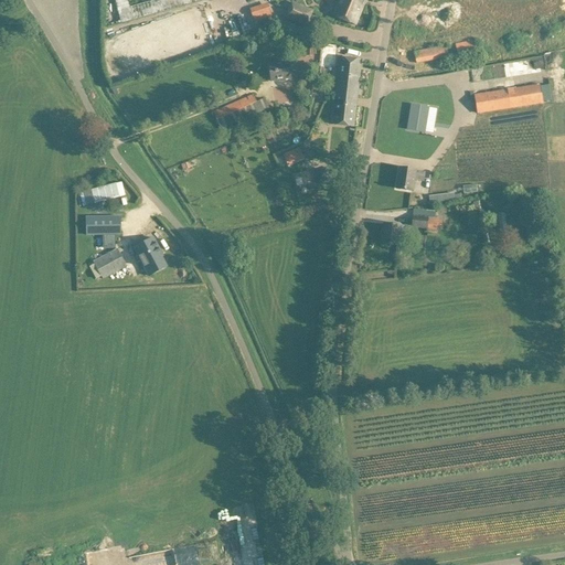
[(334,17),(354,25),(365,0),(322,0),(327,1),(331,0),(337,0),(341,1),(334,17)]
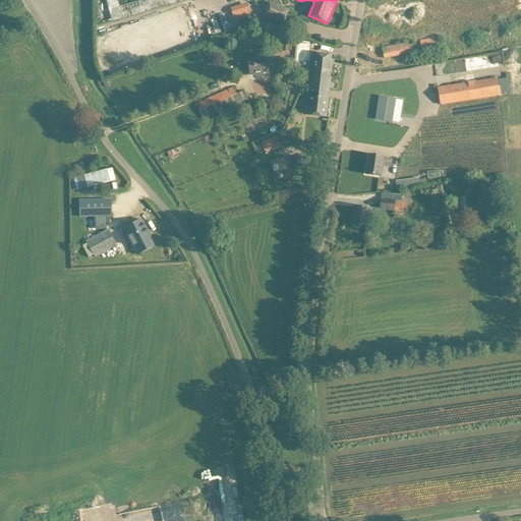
[(262,15),(283,23),(288,10),(268,2),(262,15)]
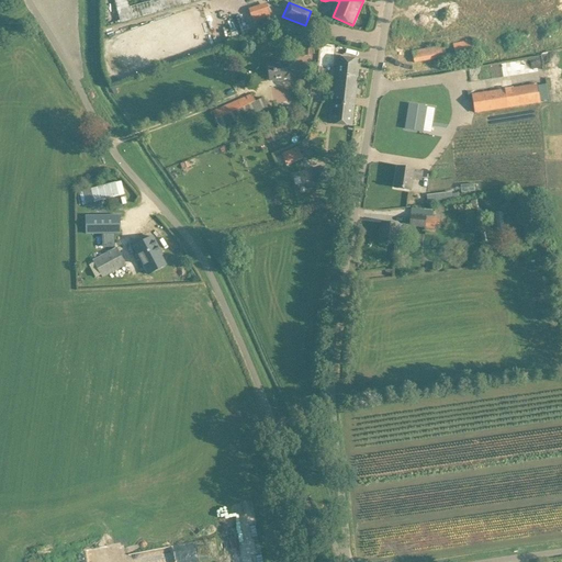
[(248,9),(253,22),(270,17),(266,3),(248,9)]
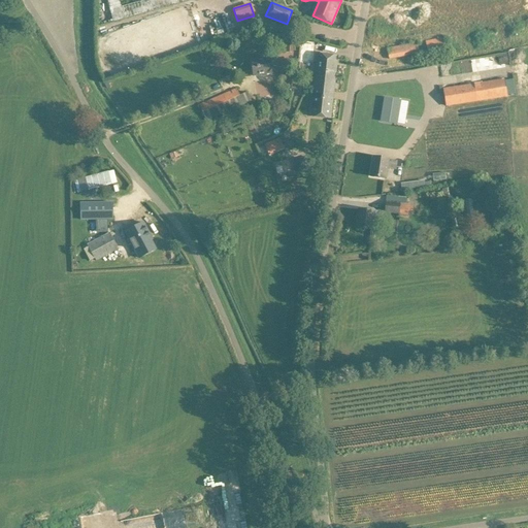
[(426,41),(428,52),(447,47),(444,37),(426,41)]
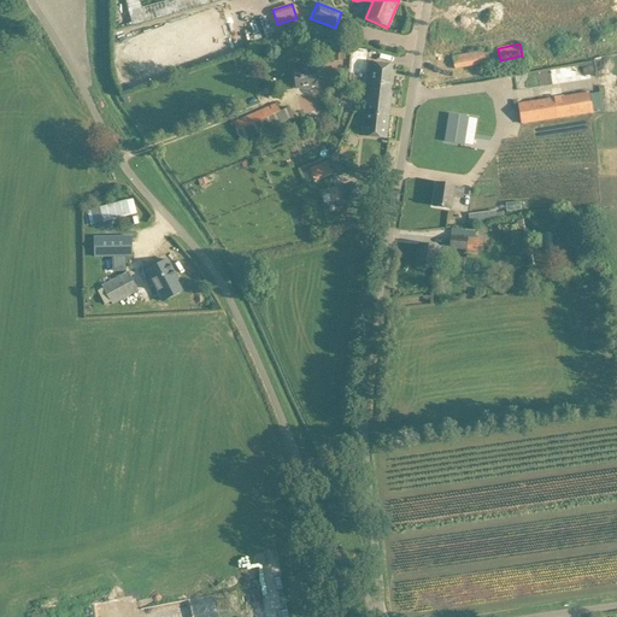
[(352,69),(362,69),(363,57),(365,57),(366,51),(354,50),(351,65),(353,66),(352,69)]
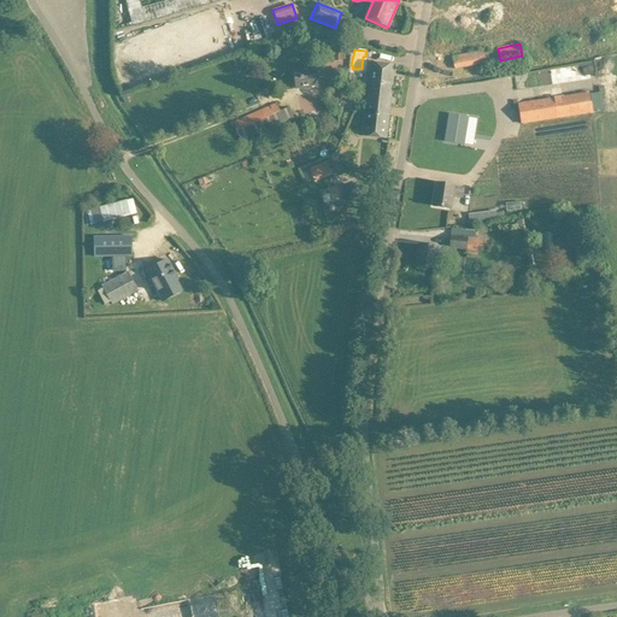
[(333,60),(345,62),(345,52),(334,51),(333,60)]
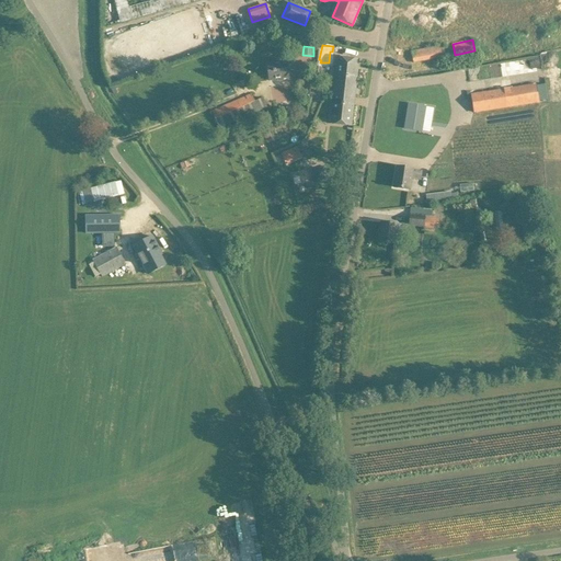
[(411,52),(413,63),(446,56),(444,46),(411,52)]
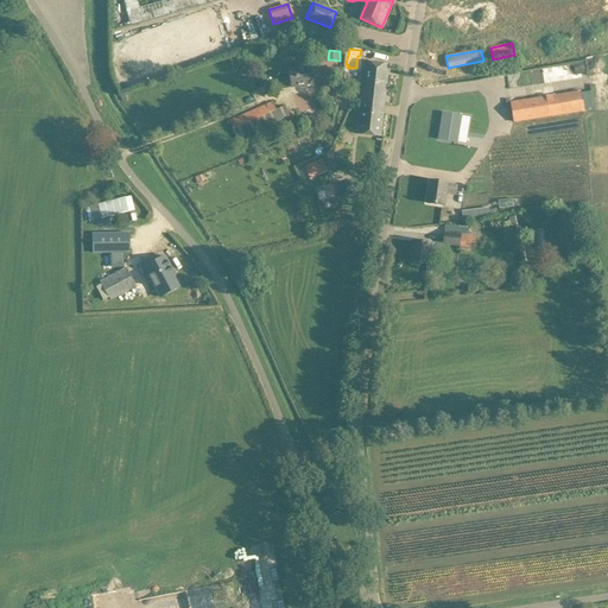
[(366,62),(361,103),(384,106),(388,64),(366,62)]
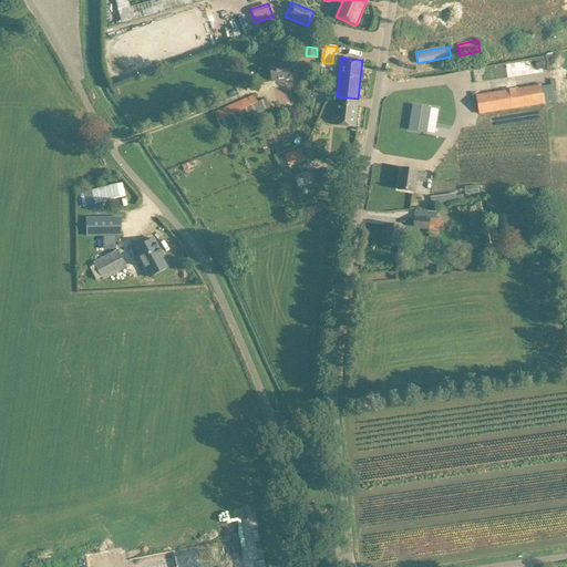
[(292,79),(290,62),(269,65),(272,82),(292,79)]
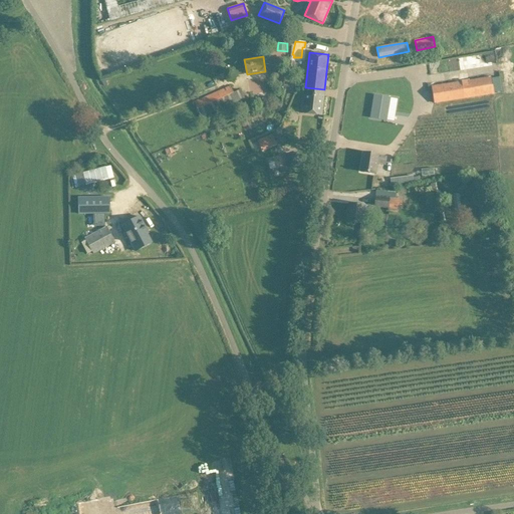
[(432,87),(435,102),(495,93),(492,77),(432,87)]
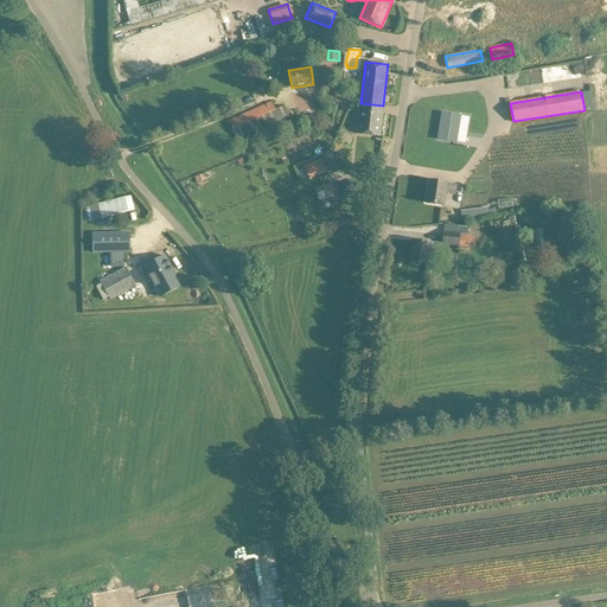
[(229,121),(237,139),(289,117),(285,107),(276,110),(273,102),(229,121)]
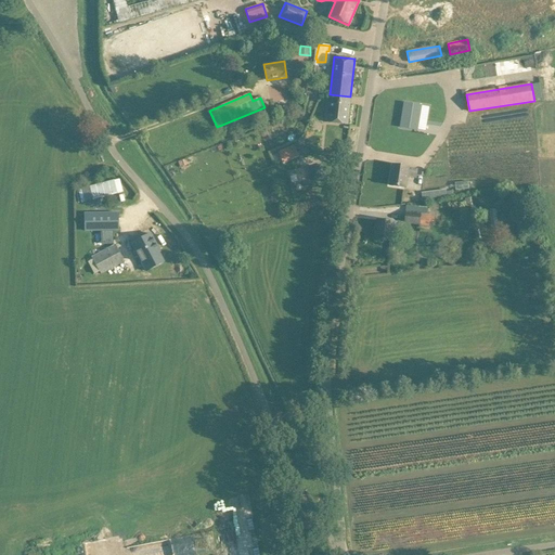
[(350,97),(330,94),(326,123),(348,125),(350,97)]
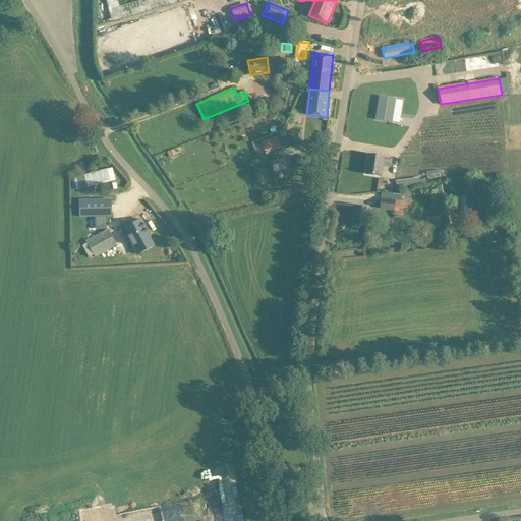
[(380,97),(375,120),(392,122),(396,99),(380,97)]
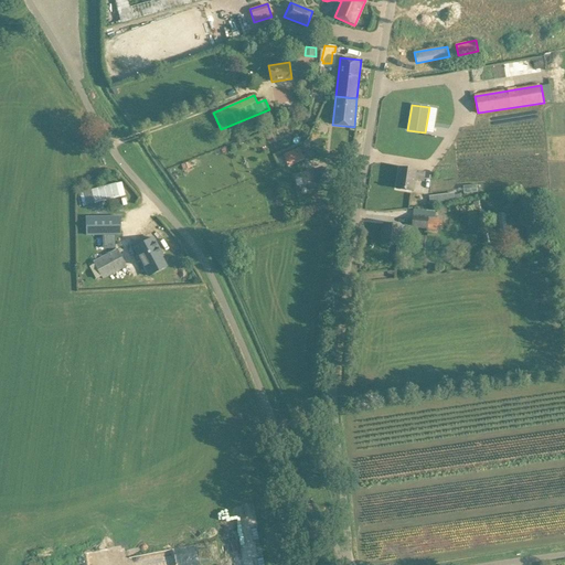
[(432,118),(454,118),(454,106),(432,106),(432,118)]
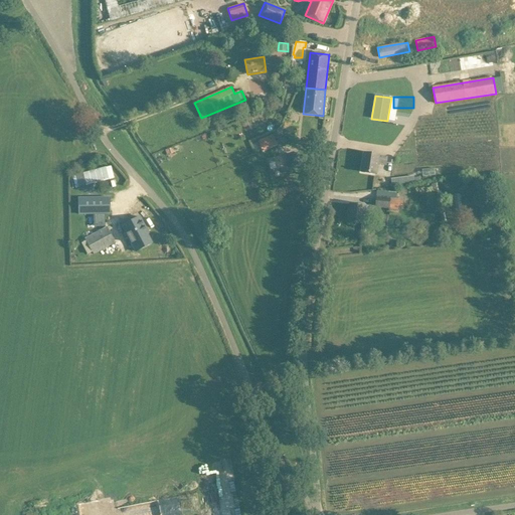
[(259,141),(263,151),(277,144),(273,135),(259,141)]
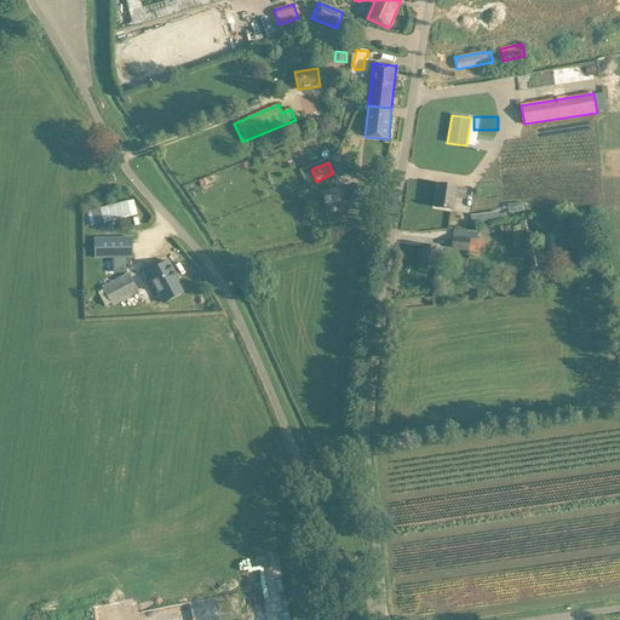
[(435,207),(447,210),(453,210),(454,197),(465,199),(466,189),(457,188),(457,187),(438,184),(435,207)]
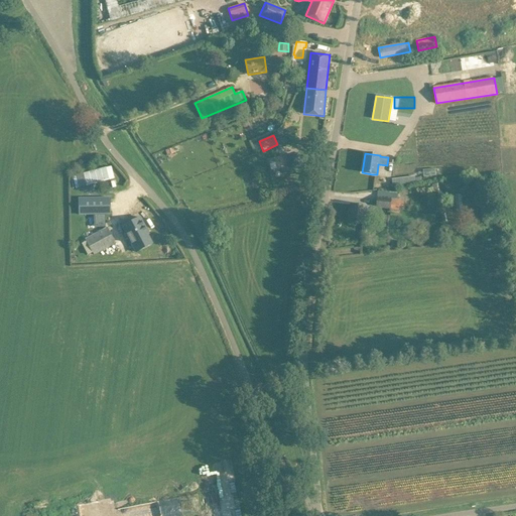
[(86,185),(110,178),(107,166),(83,173),(86,185)]
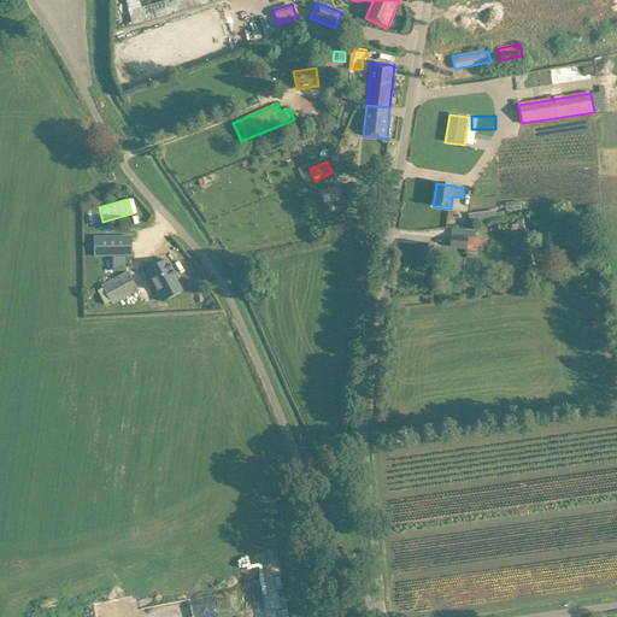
[(481,212),(481,221),(497,218),(495,211),(481,212)]
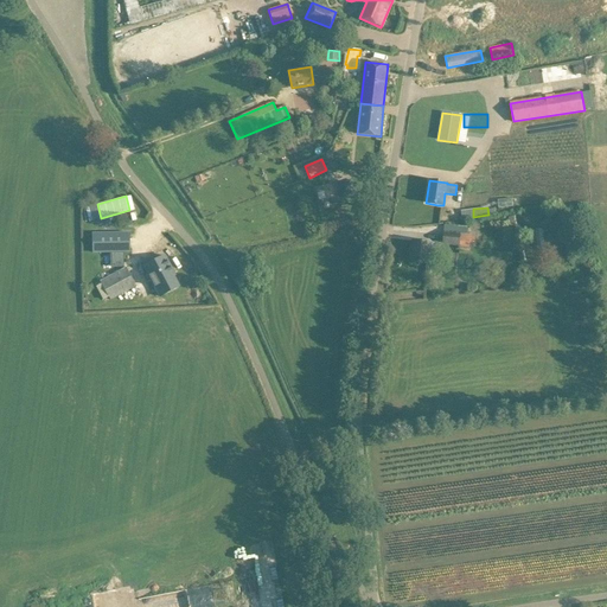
[(508,219),(510,227),(521,224),(518,217),(508,219)]
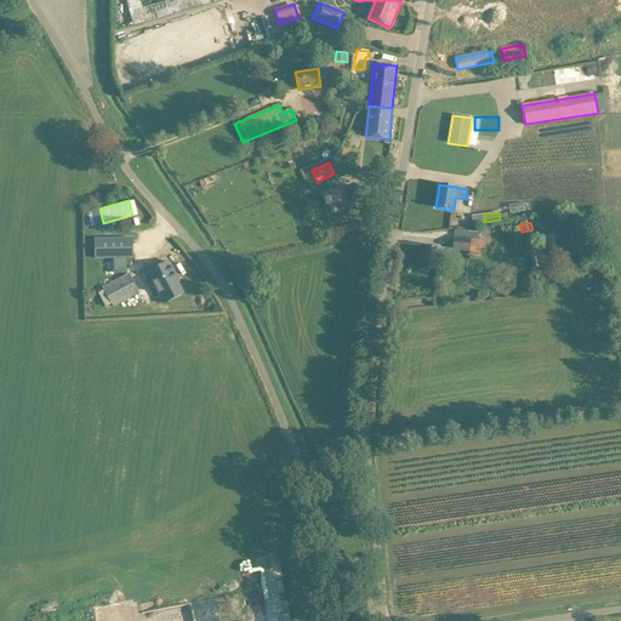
[(453,250),(472,251),(472,255),(478,256),(478,254),(479,254),(480,249),(484,250),(485,241),(480,240),(482,231),(465,232),(463,238),(454,238),(453,250)]
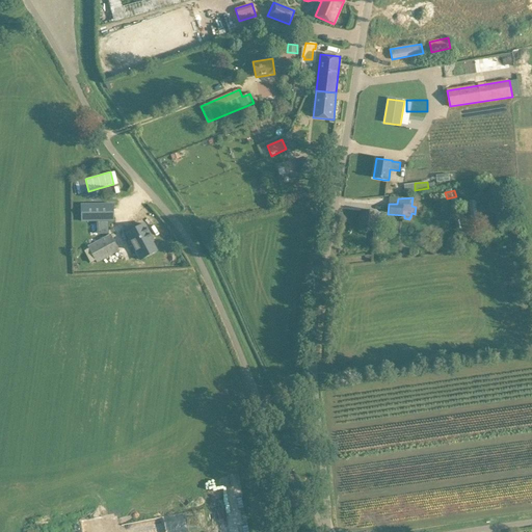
[(113,204),(81,204),(81,221),(98,221),(98,234),(108,234),(108,221),(113,221),(113,204)]
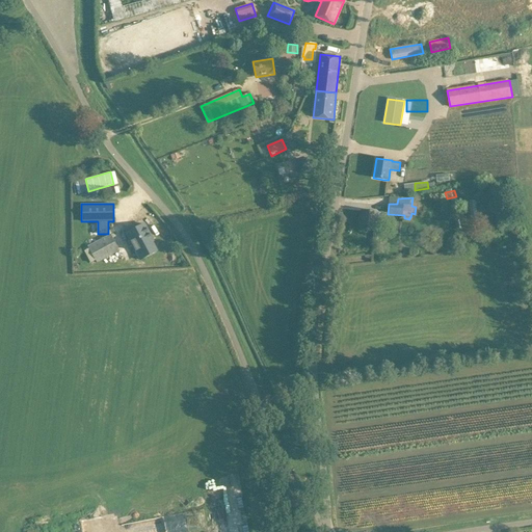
[(362,211),(360,230),(375,232),(377,213),(362,211)]
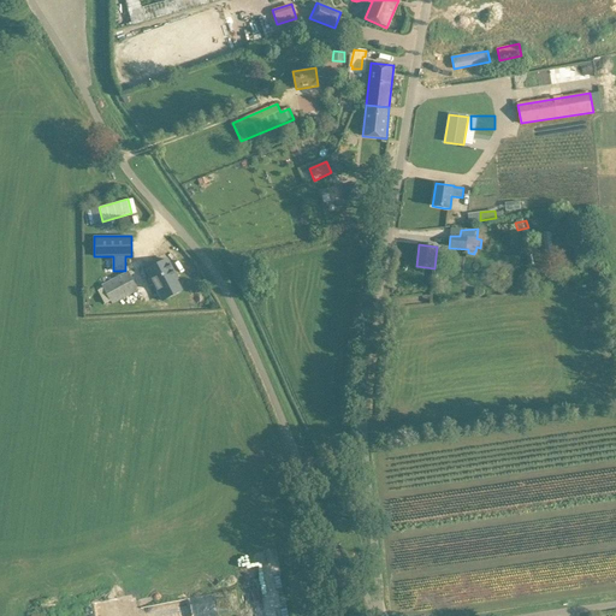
[(167,260),(147,271),(163,301),(182,291),(173,276),(175,276),(167,260)]
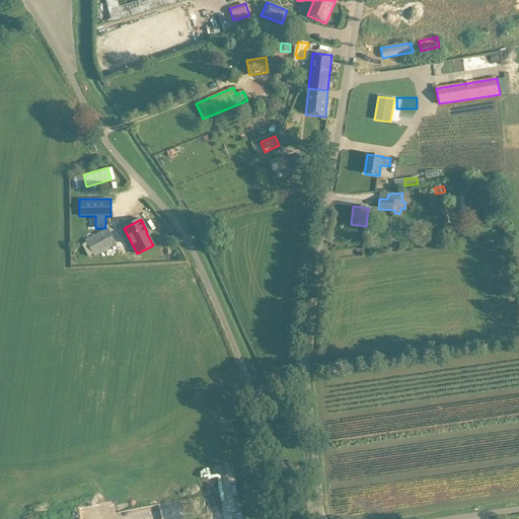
[(87,241),(95,256),(116,245),(108,229),(87,241)]
